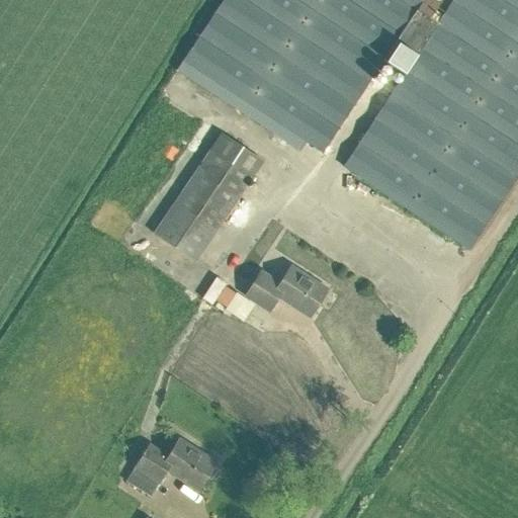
[(517,0),(455,0),(439,24),(418,11),(425,0),(222,0),(185,56),(327,149),(382,66),(403,80),(347,164),(476,249),(517,184),(517,0)]
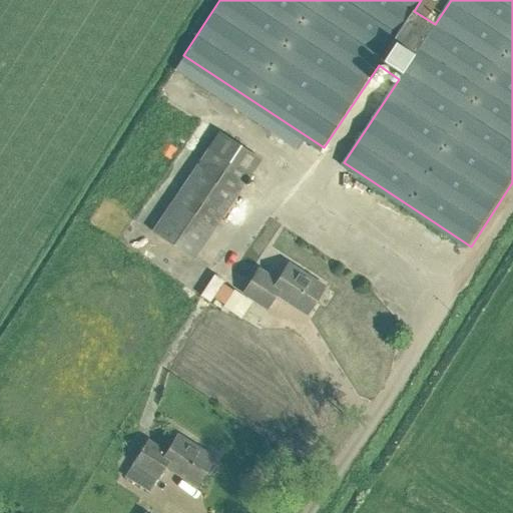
[(192,259),(259,159),(217,131),(151,230),(192,259)]
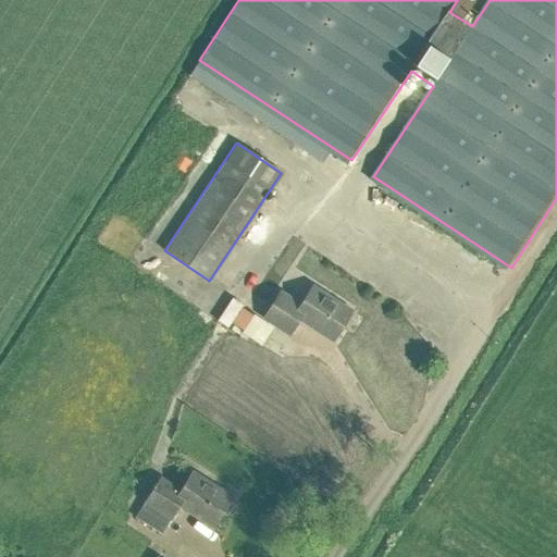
[(355,313),(313,287),(302,305),(281,292),(263,320),(291,337),(301,320),(336,342),(355,313)]
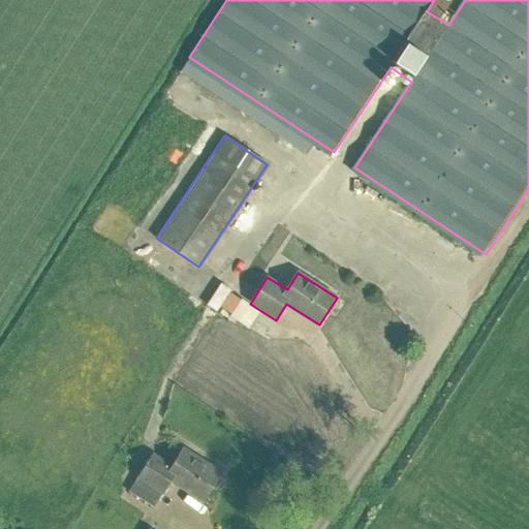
[(229,294),(221,307),(230,314),(240,301),(229,294)]
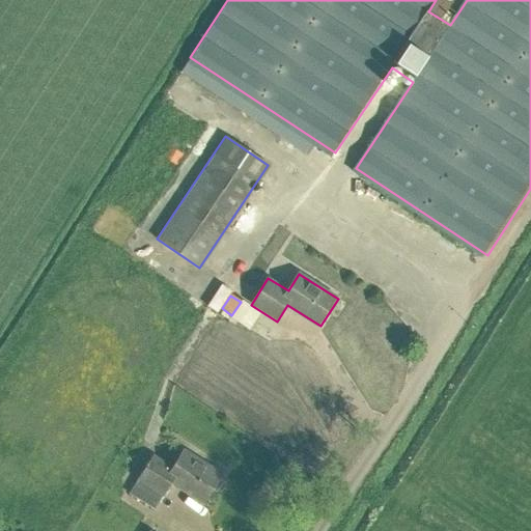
[(223,474),(184,450),(171,470),(150,457),(137,479),(129,494),(155,510),(164,496),(171,484),(203,505),(223,474)]
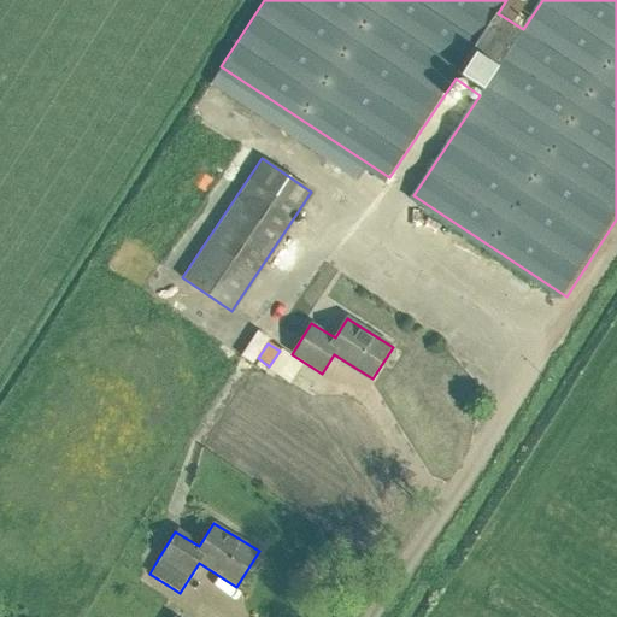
[(325,538),(325,558),(338,558),(338,538),(325,538)]
